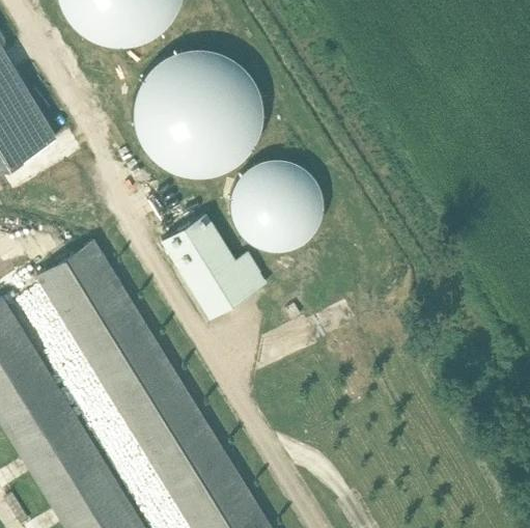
[(138,39),(175,29),(176,0),(62,0),(74,36),(138,39)]
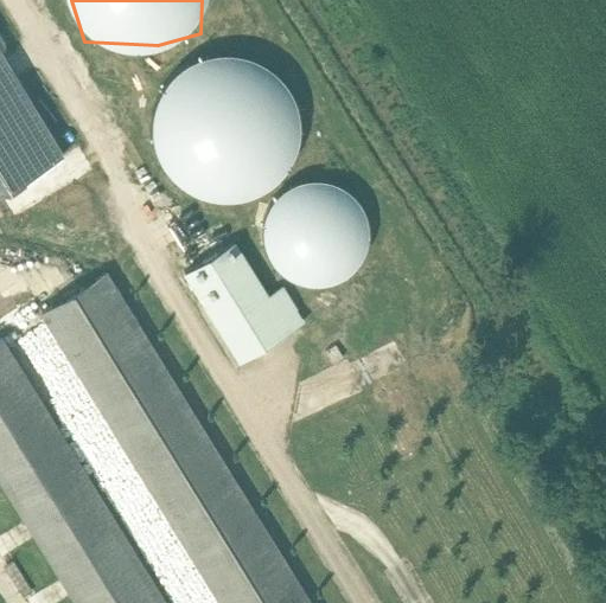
[(0,45),(0,199),(68,159),(0,45)]
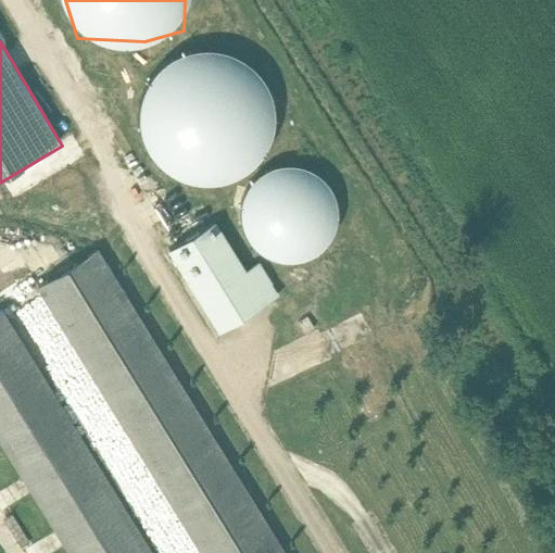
[(264,53),(146,55),(149,179),(267,176),(264,53)]
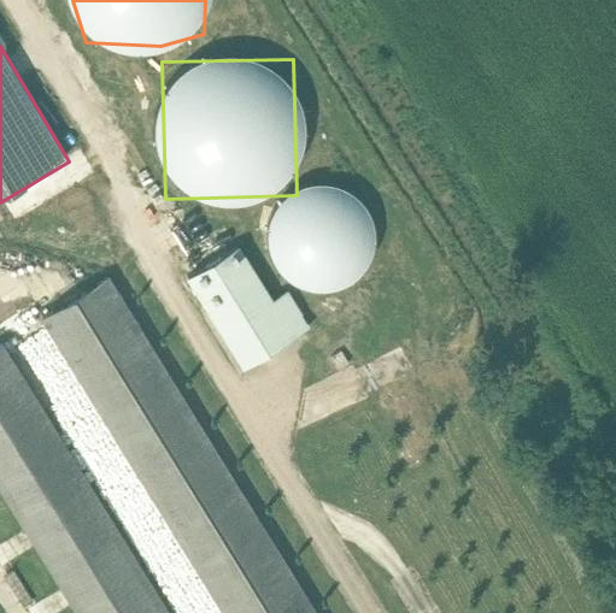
[(189,280),(246,370),(310,330),(287,293),(273,302),(239,248),(189,280)]
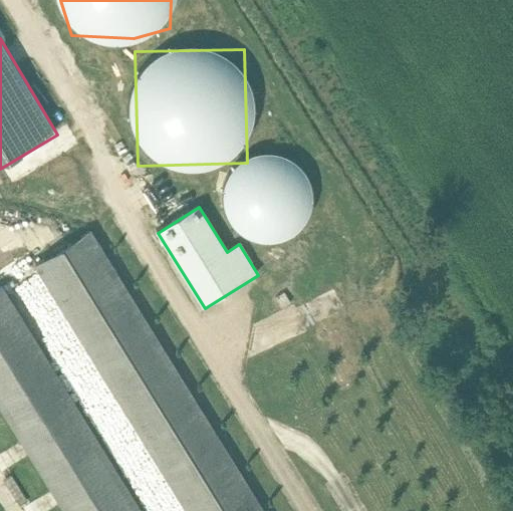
[(262,510),(90,234),(34,268),(185,510),(142,510),(3,288),(0,289),(0,408),(63,510),(262,510)]
